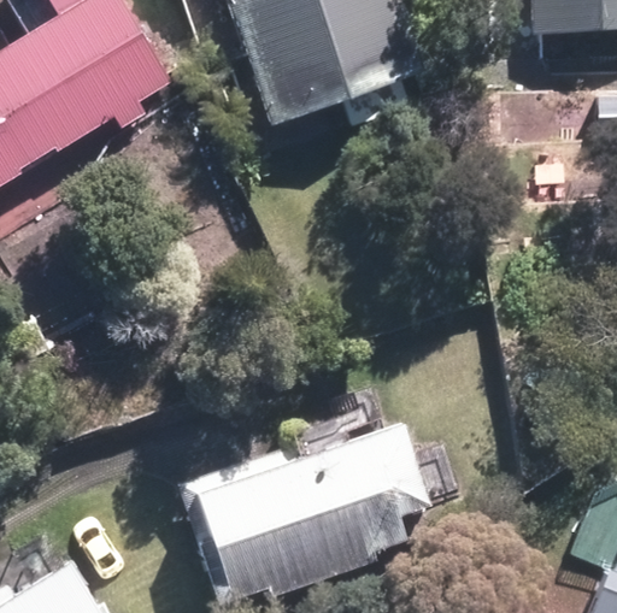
[(53,0),(59,9),(0,46),(0,189),(180,76),(131,0),(53,0)]
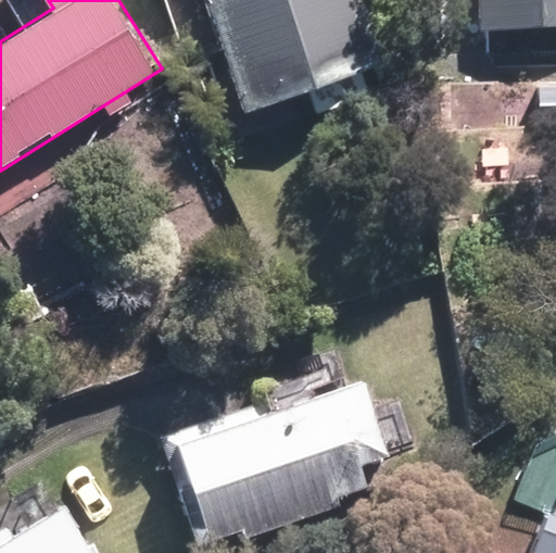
[(369,0),(204,0),(247,113),(392,60),(369,0)]
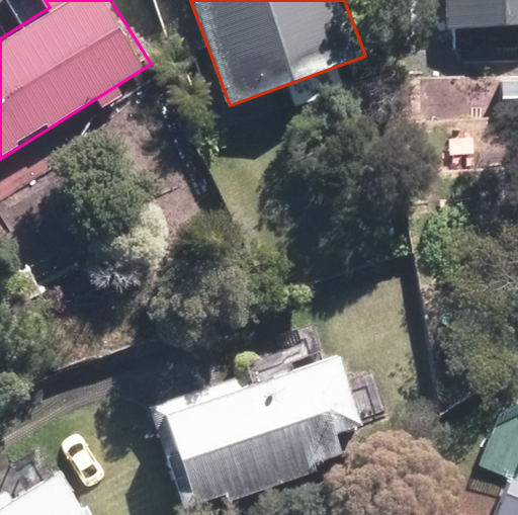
[(517,0),(445,0),(447,21),(517,16),(517,0)]
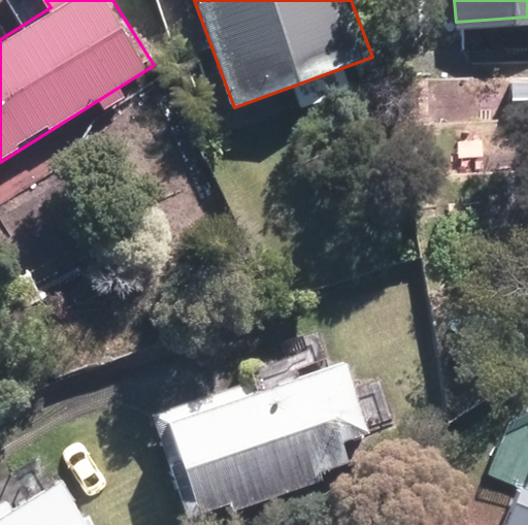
[(192,516),(350,465),(340,437),(367,429),(343,355),(159,414),(192,516)]
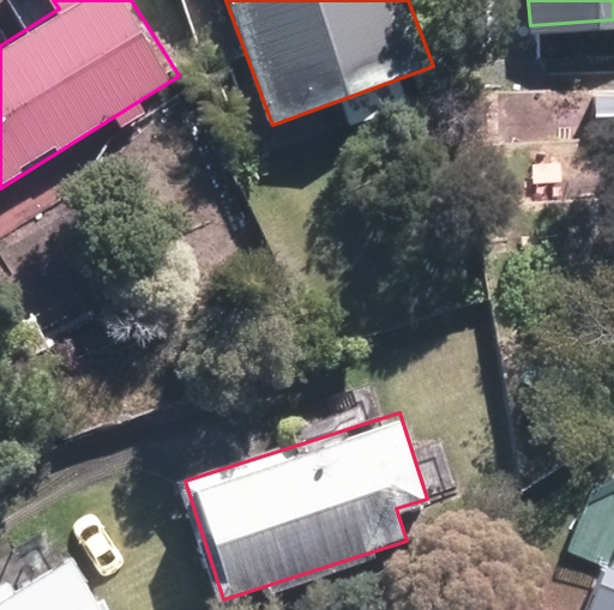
[(613,609),(613,538),(585,609),(613,609)]
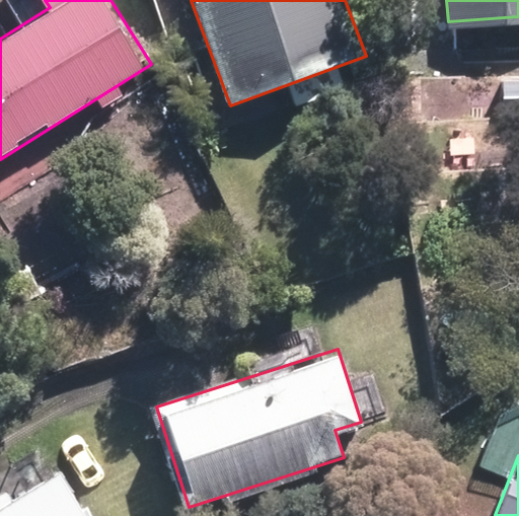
[(97,515),(65,464),(18,495),(11,485),(0,491),(0,515),(97,515)]
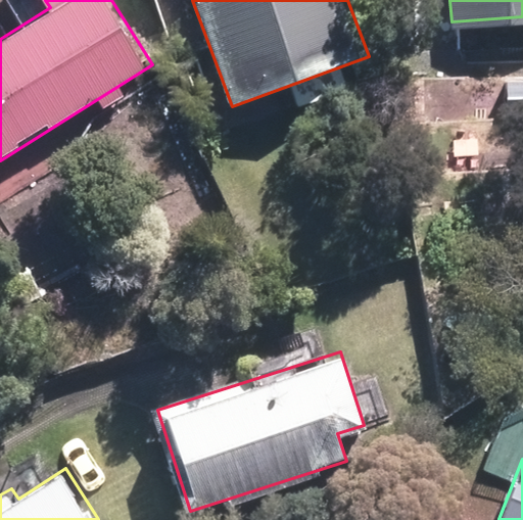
All buildings are outlined.
